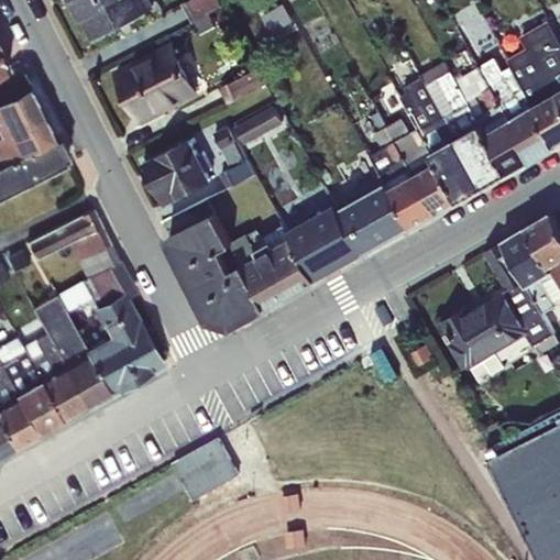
[(68,0),(68,1),(88,42),(151,10),(145,0),(68,0)]
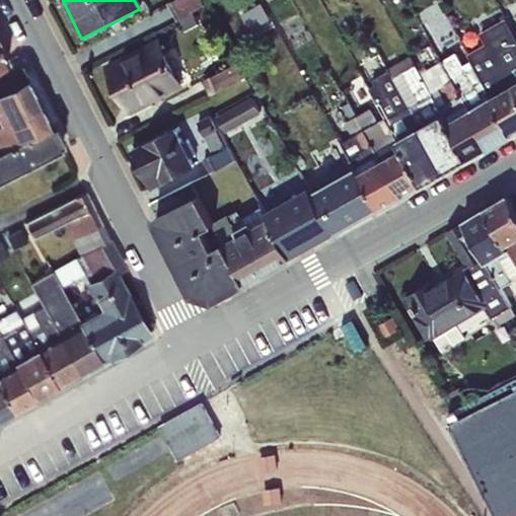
[(198,0),(173,0),(164,5),(174,23),(203,8),(198,0)]
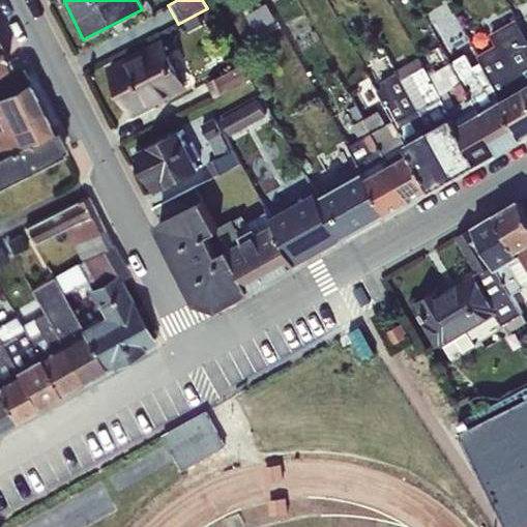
[(264,5),(243,17),(253,33),(273,22),(264,5)]
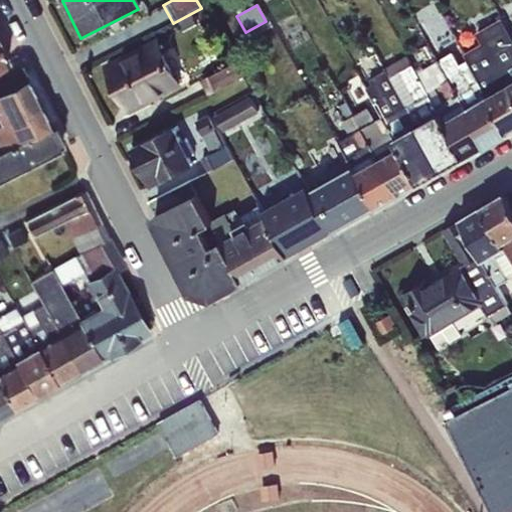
[(511,82),(511,44),(510,41),(507,36),(484,48),(496,69),(487,74),(497,93),(511,82)]
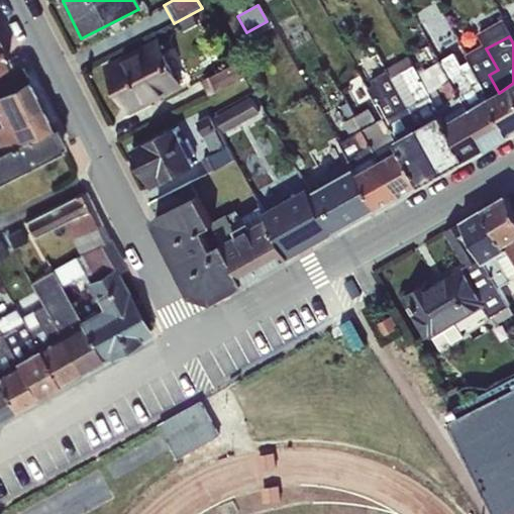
[(156,38),(99,68),(126,117),(183,88),(156,38)]
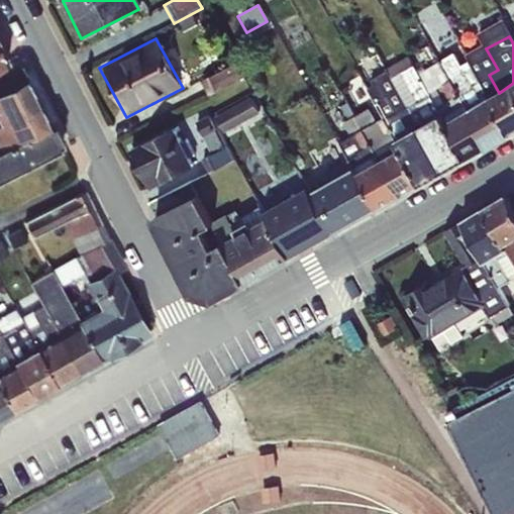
[(466,112),(488,99),(468,63),(458,68),(451,55),(437,63),(443,75),(466,112)]
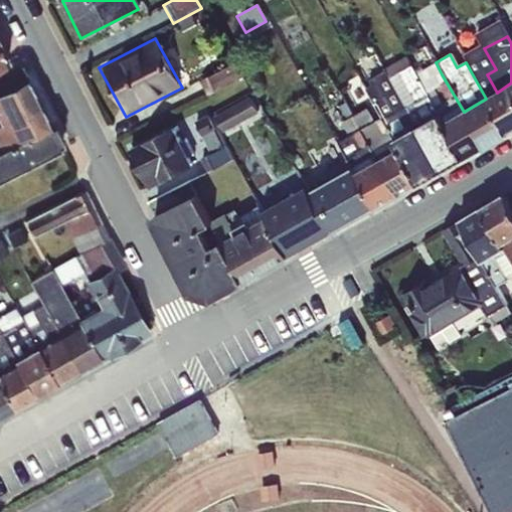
[(437,116),(420,87),(404,57),(382,69),(384,72),(414,128),(437,116)]
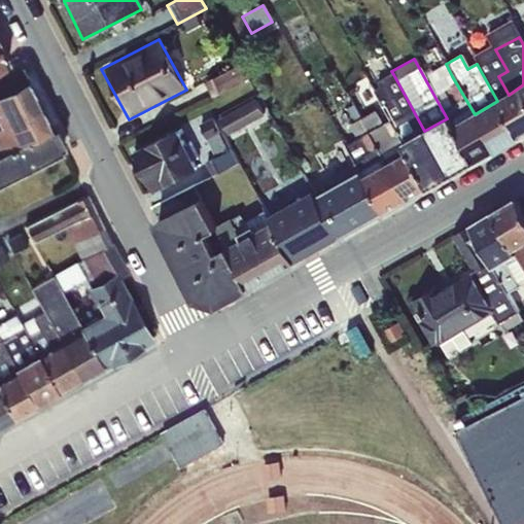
[(240,65),(203,83),(210,99),(248,79),(240,65)]
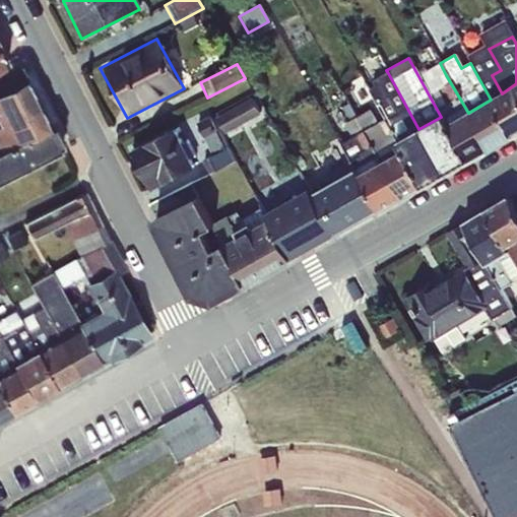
[(418,129),(388,73),(371,83),(374,87),(368,91),(383,121),(396,142),(418,129)]
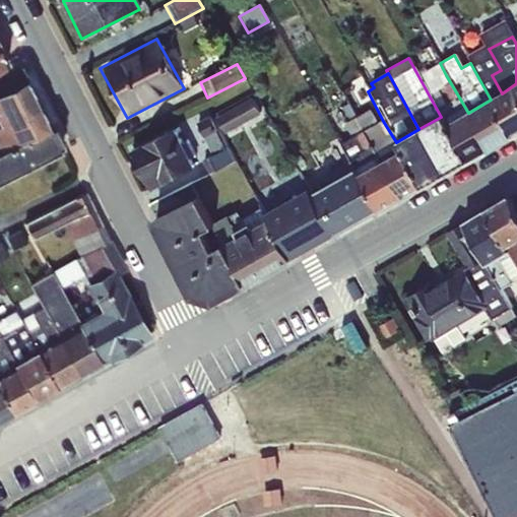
[(468,113),(446,75),(425,87),(441,117),(447,125),(468,113)]
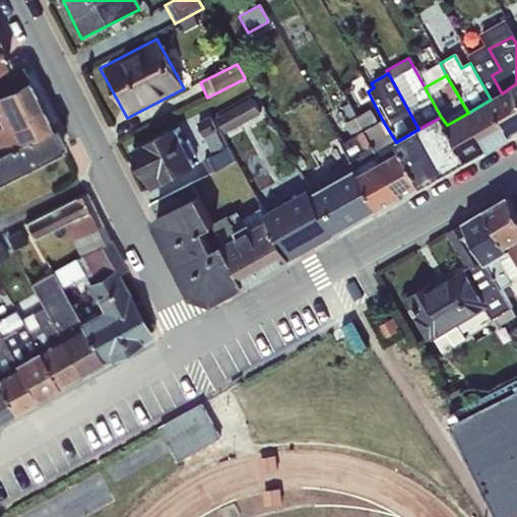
[(0,122),(38,103),(25,79),(0,92),(0,122)]
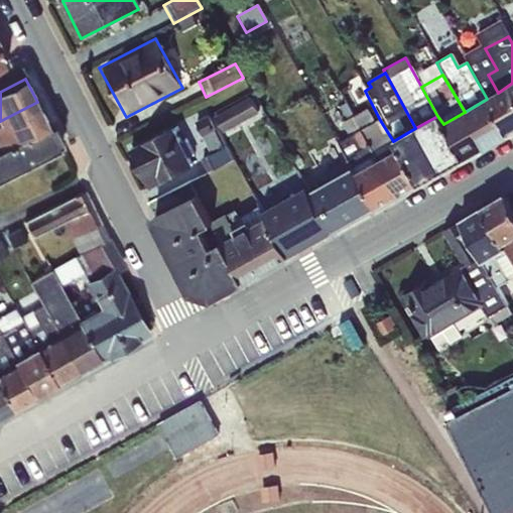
[(487,99),(506,135),(512,130),(512,83),(498,93),(487,99)]
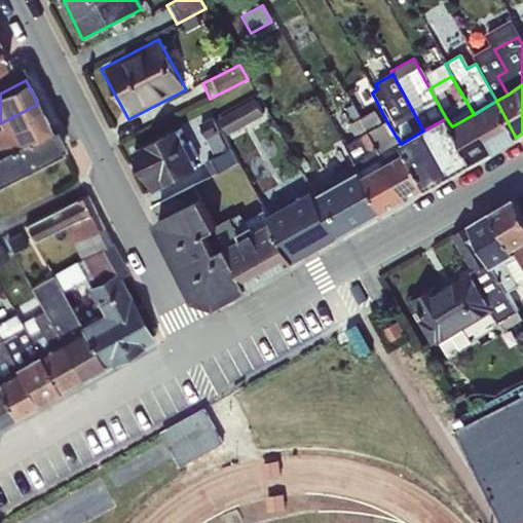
[(253,100),(217,121),(227,139),(263,117),(253,100)]
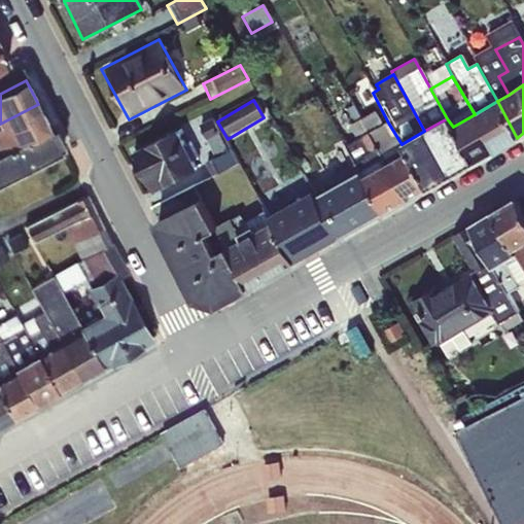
[(475,114),(494,150),(495,151),(517,138),(497,101),(475,114)]
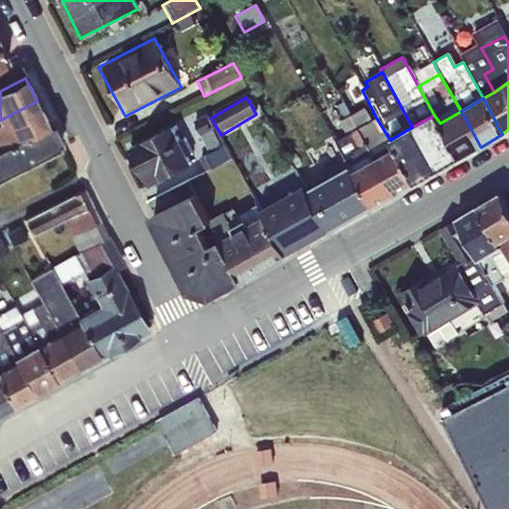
[(0,148),(50,126),(37,101),(0,120),(0,148)]
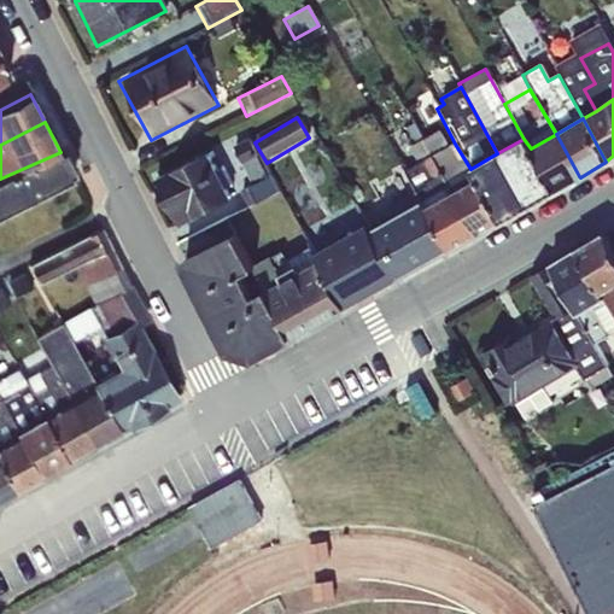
[(450,194),(421,141),(411,124),(404,129),(414,145),(407,148),(416,165),(403,173),(415,193),(424,209),(450,194)]
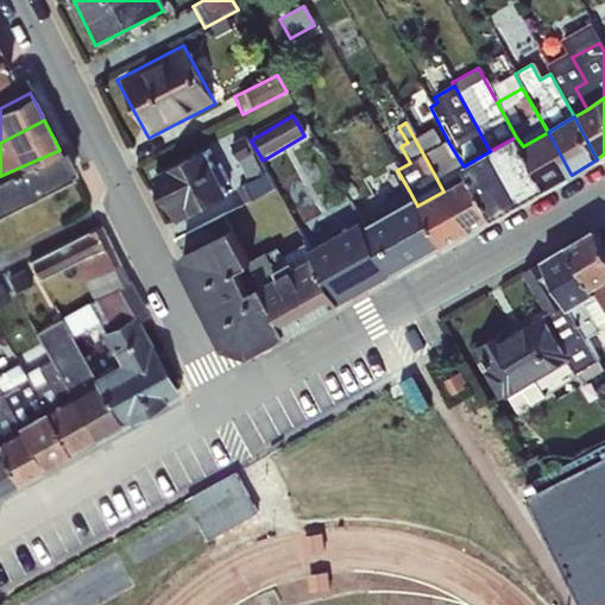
[(464,166),(448,142),(441,145),(432,130),(415,139),(443,191),(470,178),(464,166)]
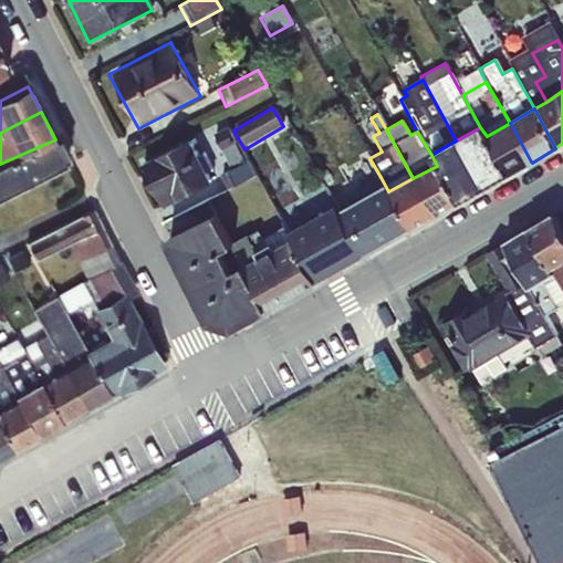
[(531,162),(510,123),(487,136),(508,175),(531,162)]
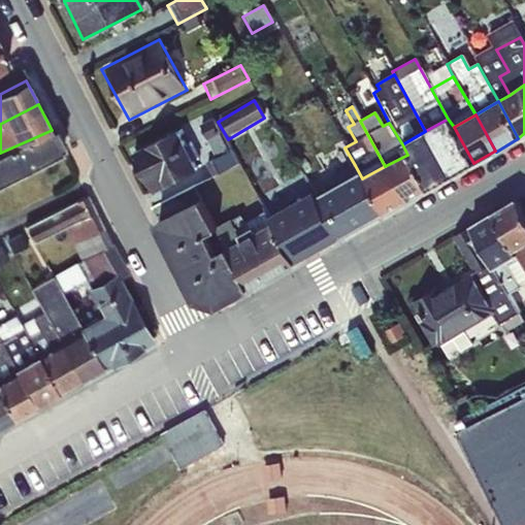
[(473,163),(454,127),(448,119),(425,131),(451,175),(473,163)]
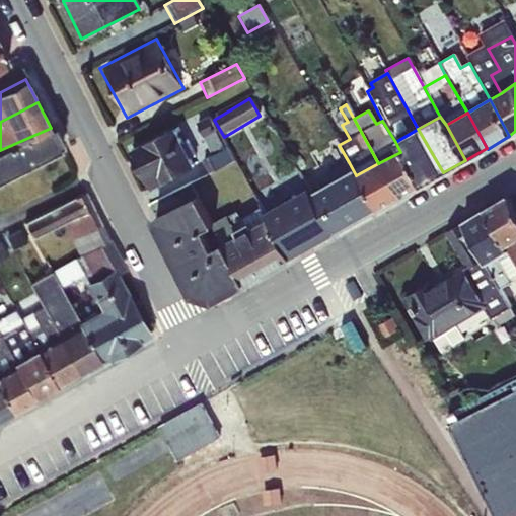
[(208,118),(195,125),(202,139),(215,132),(208,118)]
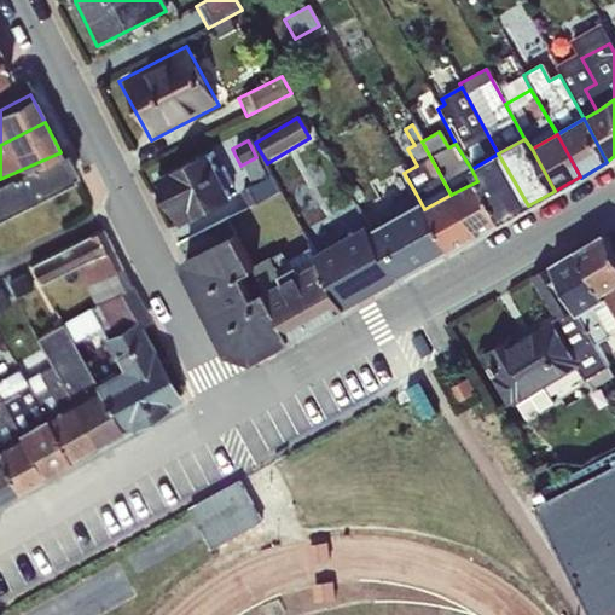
[(0,214),(73,178),(71,175),(74,173),(63,150),(61,152),(0,179),(0,214)]
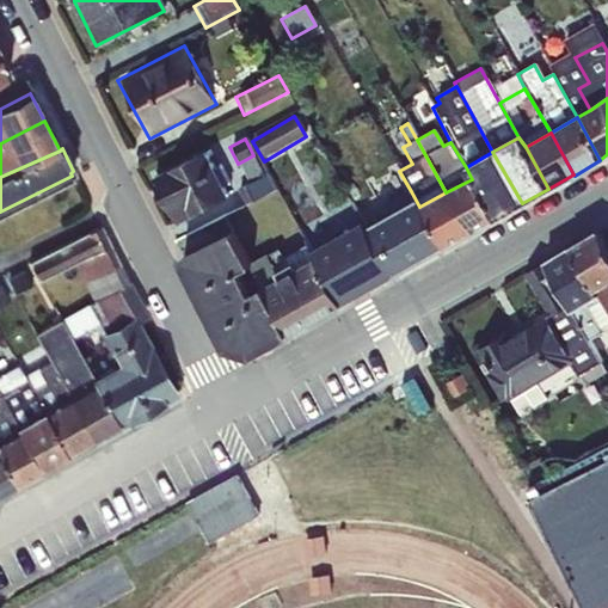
[(204,152),(152,178),(176,225),(227,197),(204,152)]
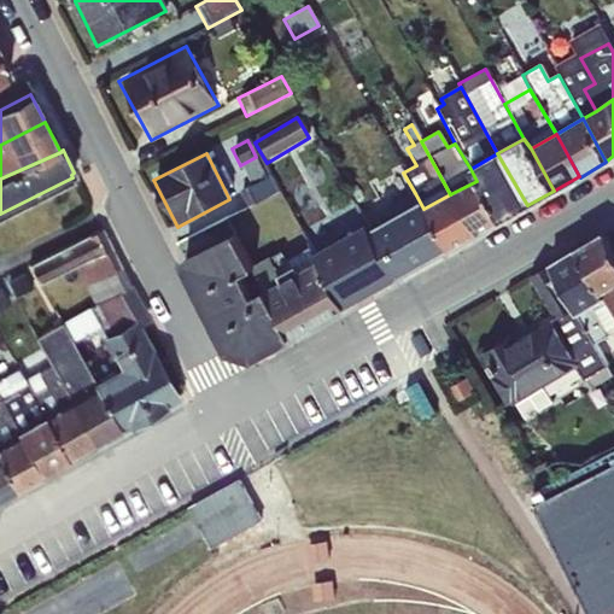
[(527,205),(497,153),(471,169),(477,181),(501,221),(527,205)]
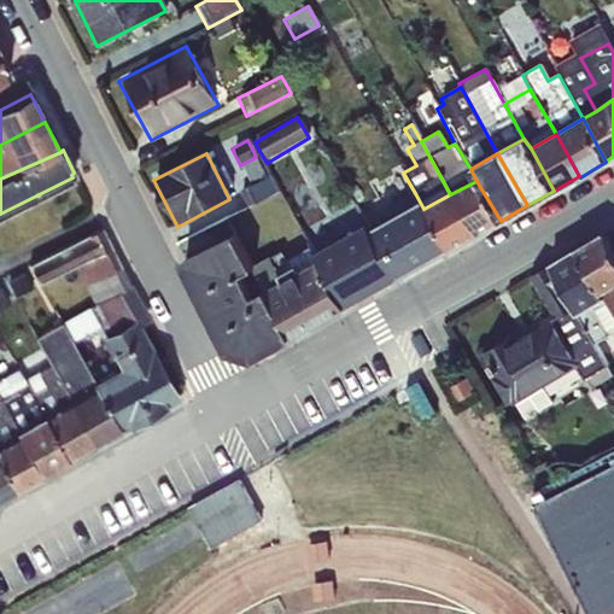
[(269,177),(239,192),(246,208),(276,192),(269,177)]
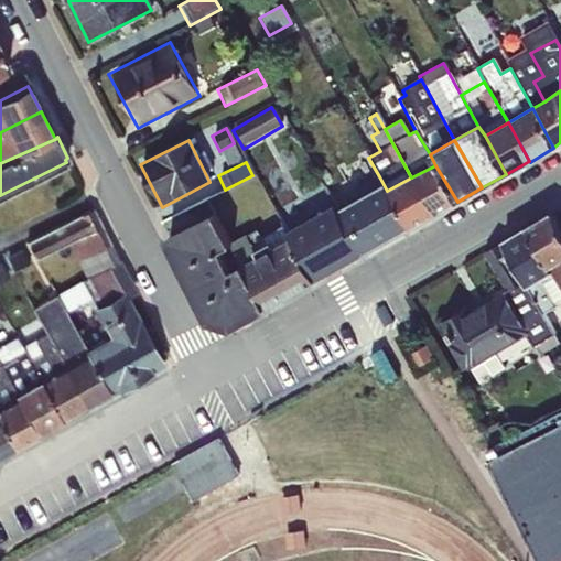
[(457,202),(435,165),(411,177),(433,216),(457,202)]
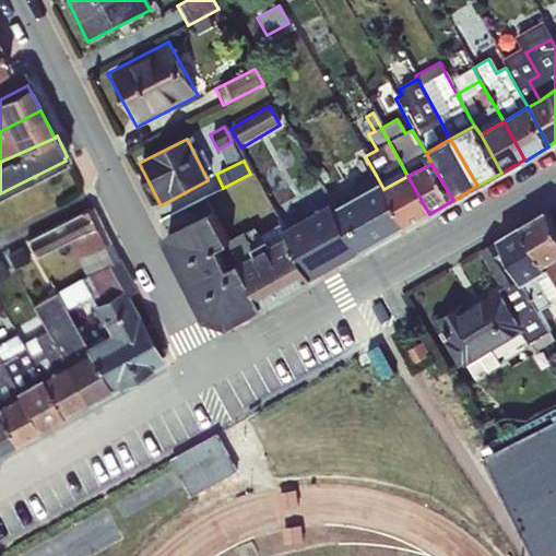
[(405,227),(383,189),(376,175),(341,193),(347,203),(334,210),(358,253),(405,227)]
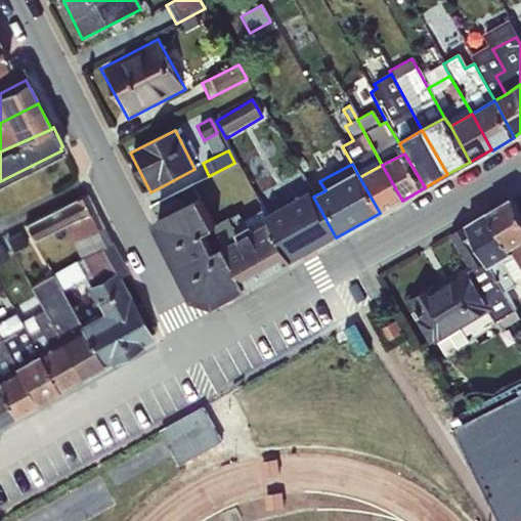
[(402,201),(382,165),(359,177),(380,213),(402,201)]
